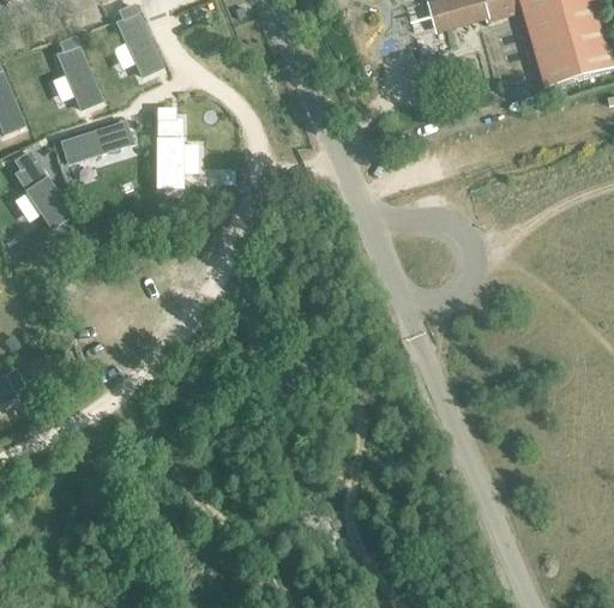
[(545,88),(613,67),(613,43),(601,0),(447,0),(439,2),(445,25),(486,13),(488,20),(523,11),(545,88)]
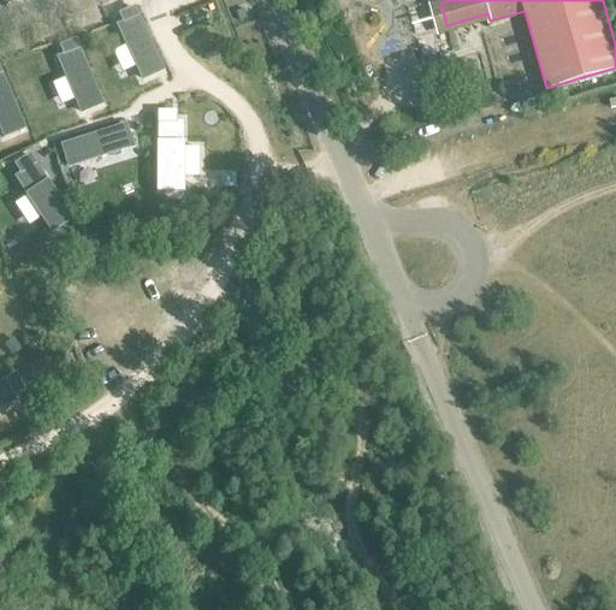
[(98,46),(48,47),(48,65),(98,64),(98,46)]
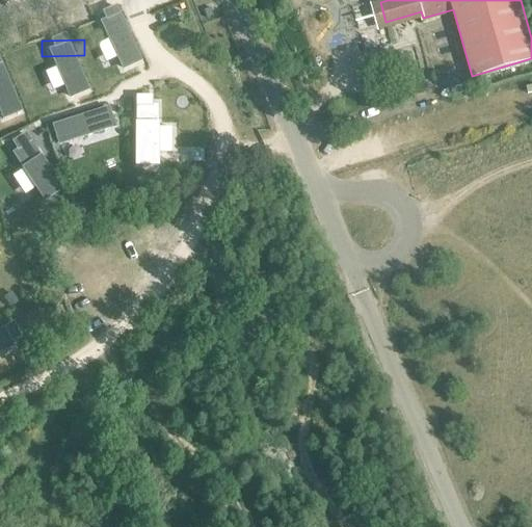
[(1,52),(0,52),(0,70),(9,62),(1,52)]
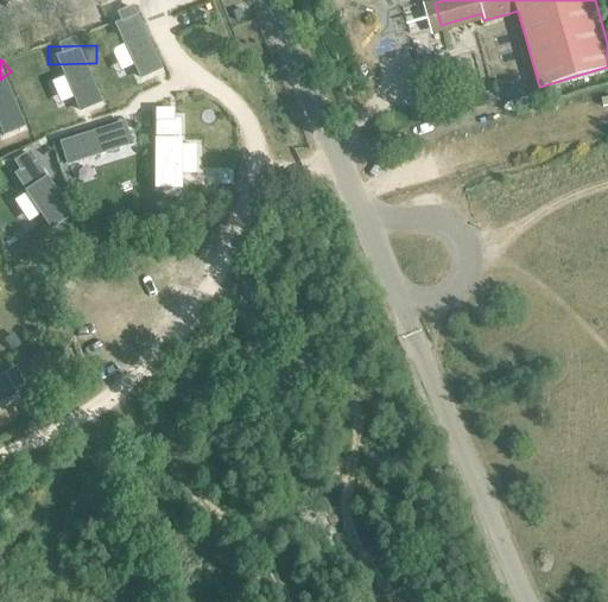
[(170,107),(156,107),(154,183),(178,184),(178,118),(170,118),(170,107)]
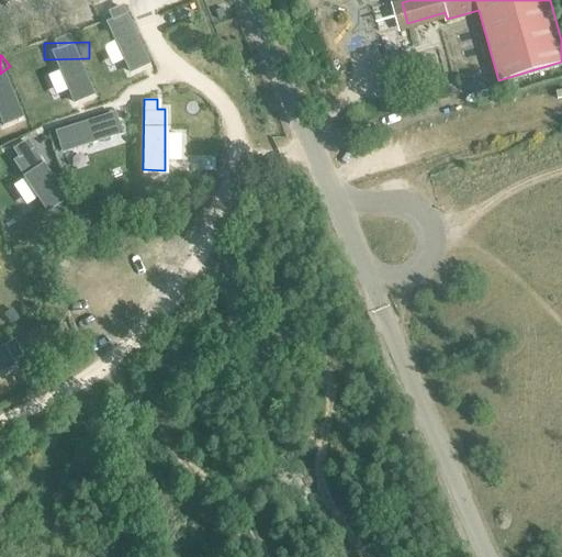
[(72,124),(72,140),(116,141),(116,125),(72,124)]
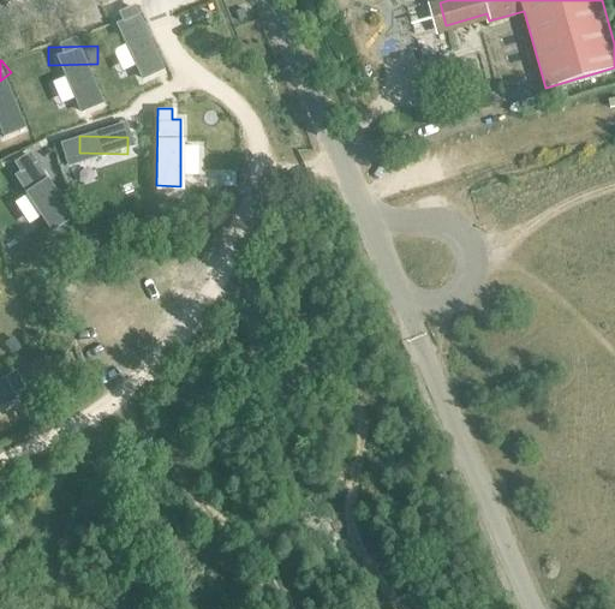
[(18,177),(1,179),(7,227),(23,226),(18,177)]
